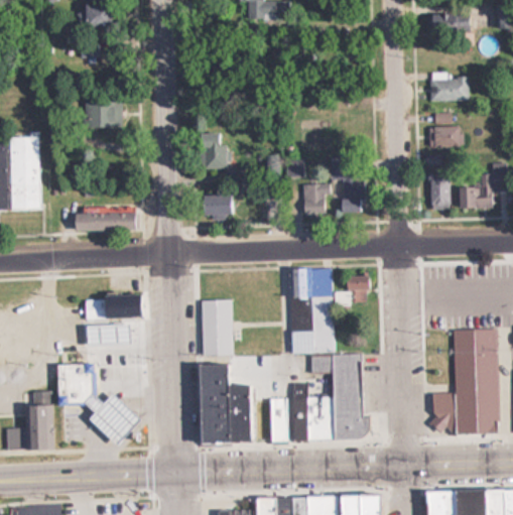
[(267,1),(266,0),(239,0),(240,20),(292,19),(292,1),(267,1)]
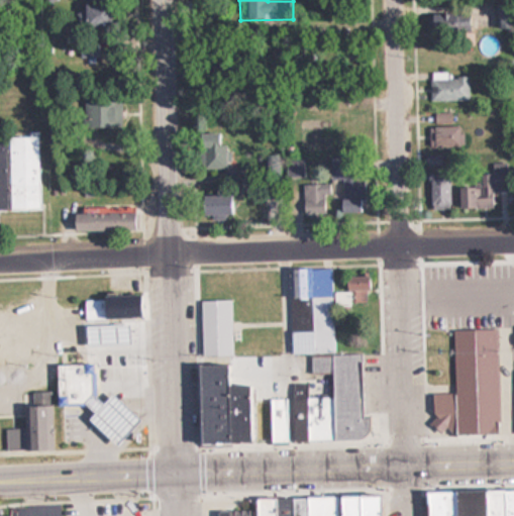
[(108,4),(83,4),(83,28),(108,28),(108,4)]
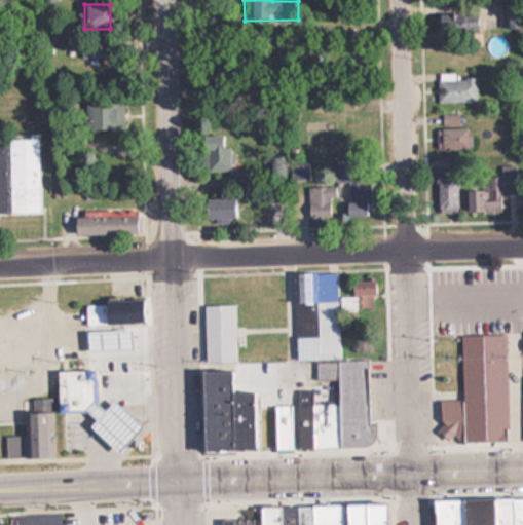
[(479,104),(479,76),(440,76),(440,104),(479,104)]
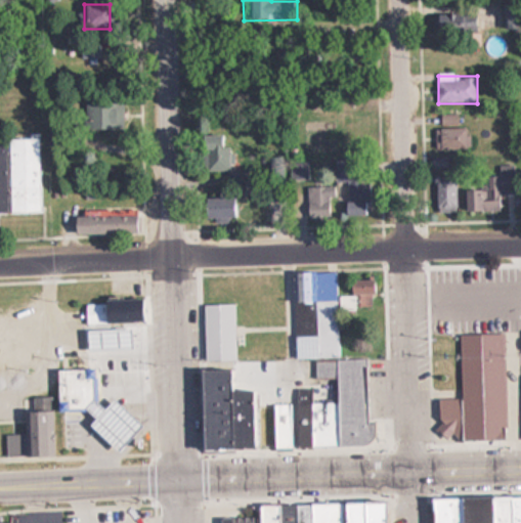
[(87,129),(125,129),(125,103),(87,103),(87,129)]
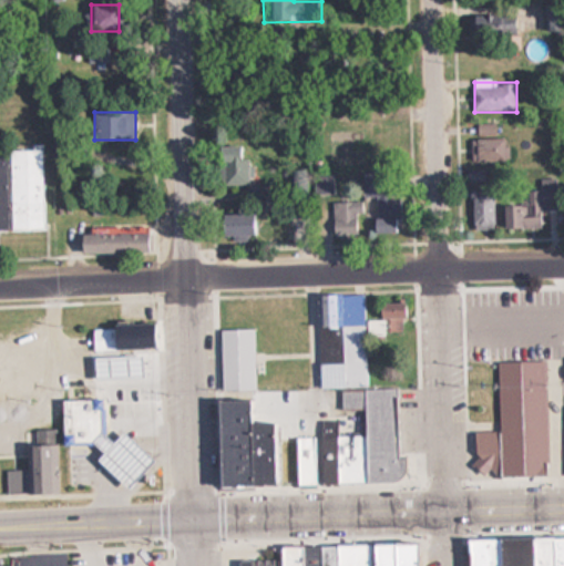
[(474,140),(474,161),(504,161),(504,140),(474,140)]
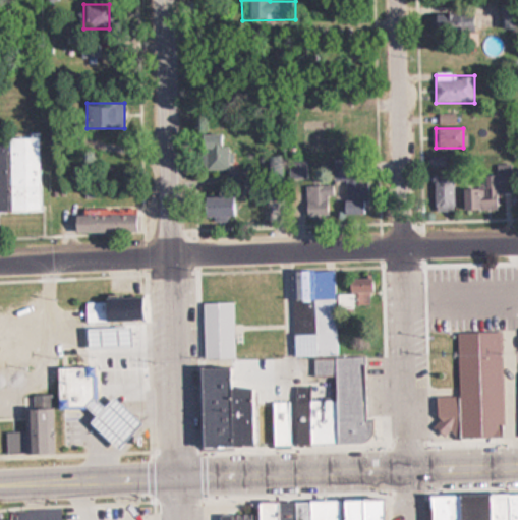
[(229,135),(204,135),(204,171),(229,171),(229,135)]
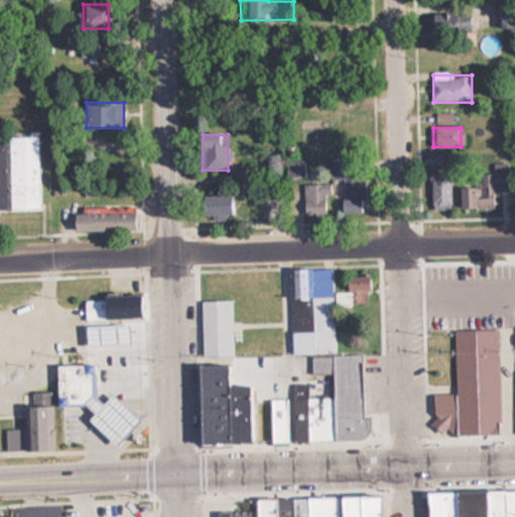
[(40,139),(0,139),(0,211),(41,211),(40,139)]
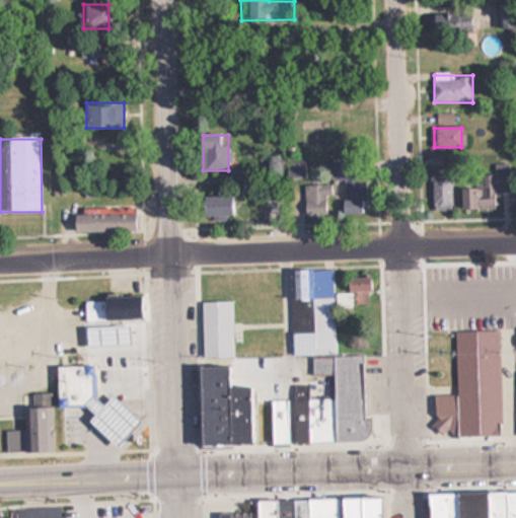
[(432,158),(433,211),(452,211),(451,157),(432,158)]
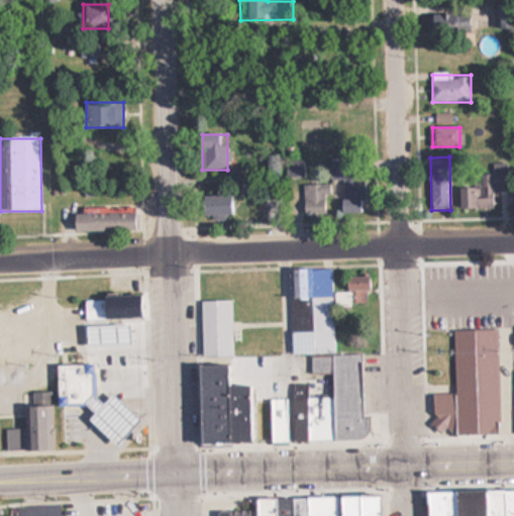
[(494,164),(494,175),(483,175),(483,188),(458,188),(459,209),(495,208),(495,192),(511,192),(511,164),(494,164)]
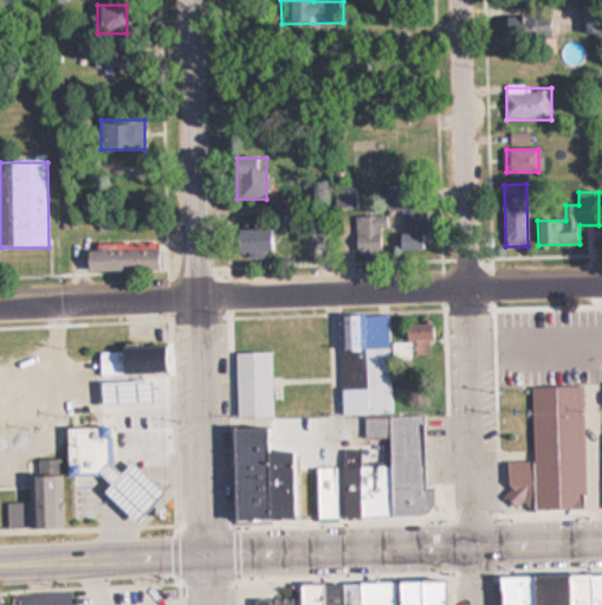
[(400,256),(429,256),(428,208),(399,208),(400,256)]
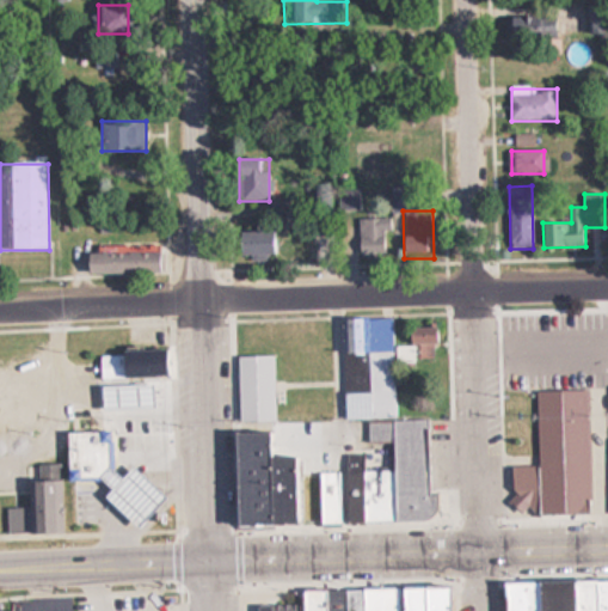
[(393,219),(360,219),(360,264),(393,264),(393,219)]
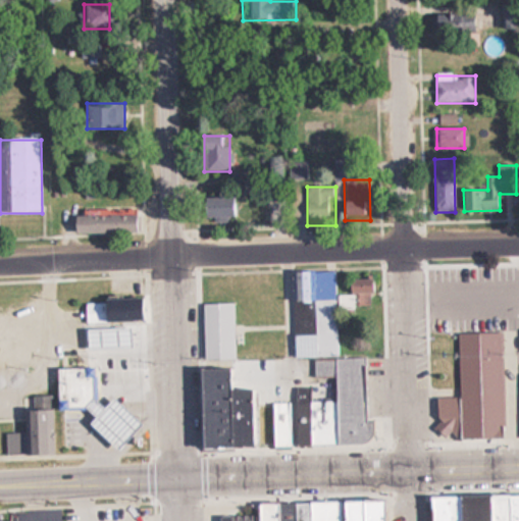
[(231,197),(202,197),(202,223),(231,223),(231,197)]
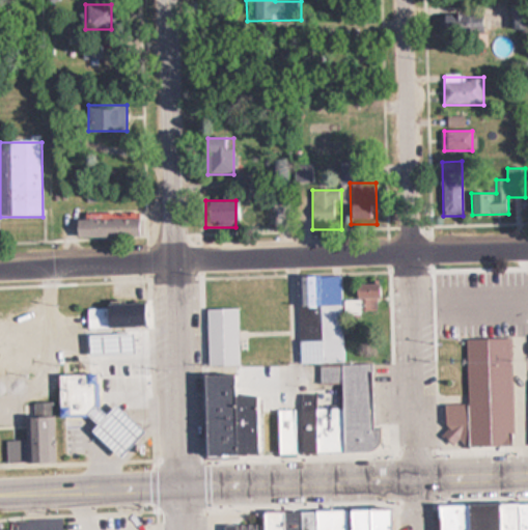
[(74,216),(74,238),(140,236),(140,215),(74,216)]
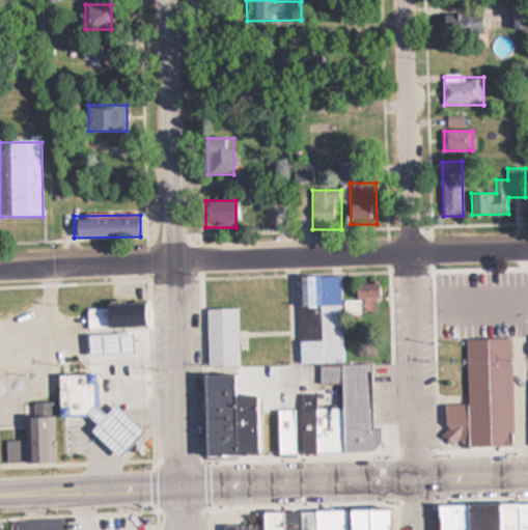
[(378,452),(377,364),(344,364),(344,313),(379,312),(378,285),(355,285),(355,301),(342,301),(342,305),(336,297),(322,307),(321,276),(299,276),(300,365),(342,364),(342,408),(317,408),(317,381),(308,381),(302,385),(296,385),(292,388),(287,382),(282,385),(282,402),(300,402),(300,410),(276,410),(277,453),(378,452)]
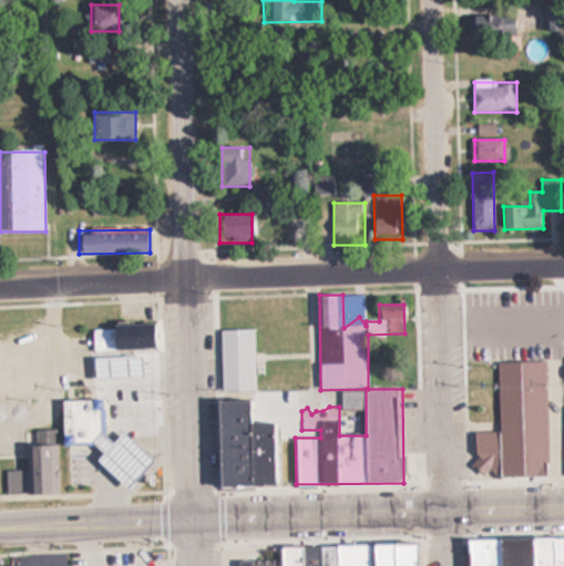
[(160,349),(160,325),(93,326),(94,351),(160,349)]
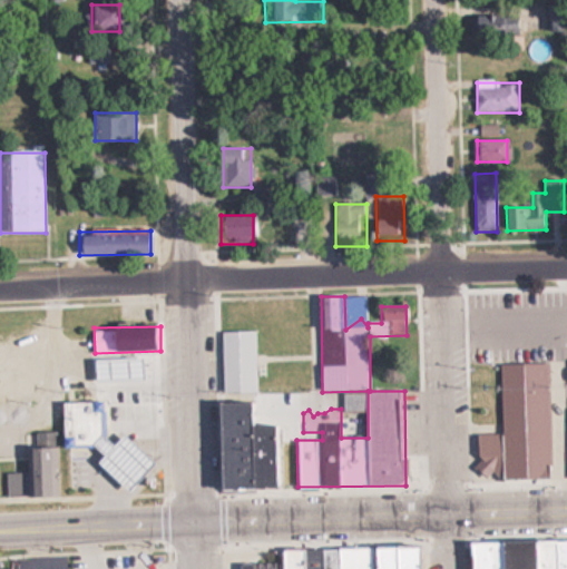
[(224,399),(254,398),(252,335),(223,336),(224,399)]
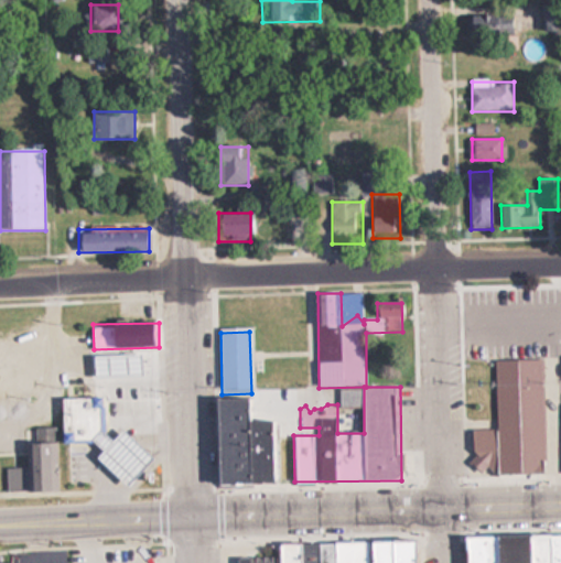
[(497,360),(497,430),(473,430),(473,473),(547,473),(546,359),(497,360)]
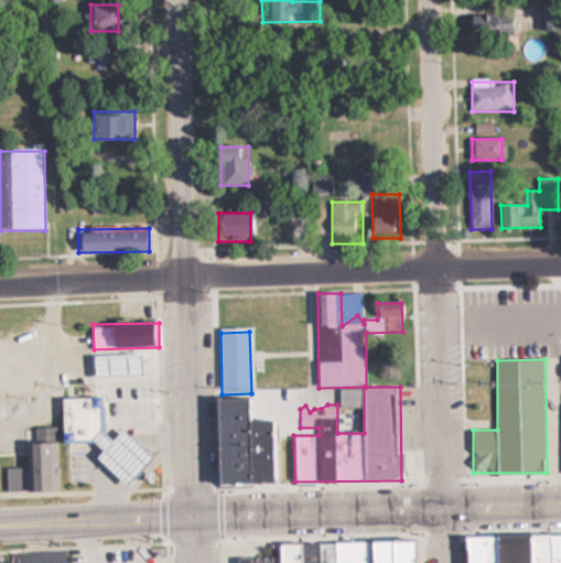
[(61,443),(60,397),(101,396),(103,442),(61,443)]
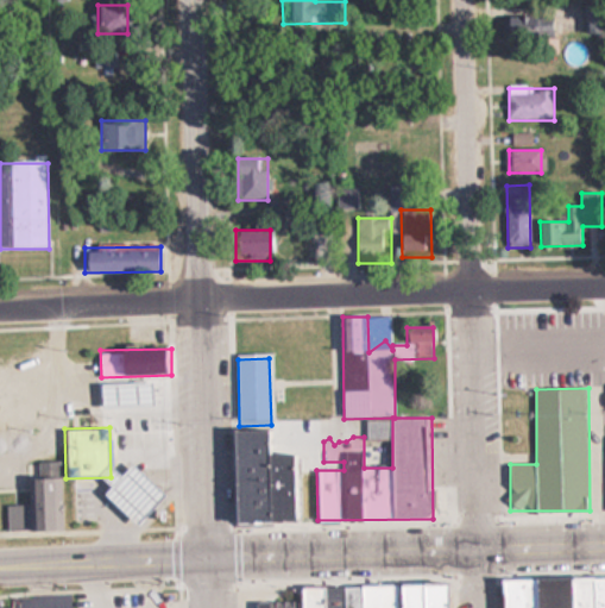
[(301,521),(300,455),(273,456),(273,431),(229,431),(231,522),(301,521)]
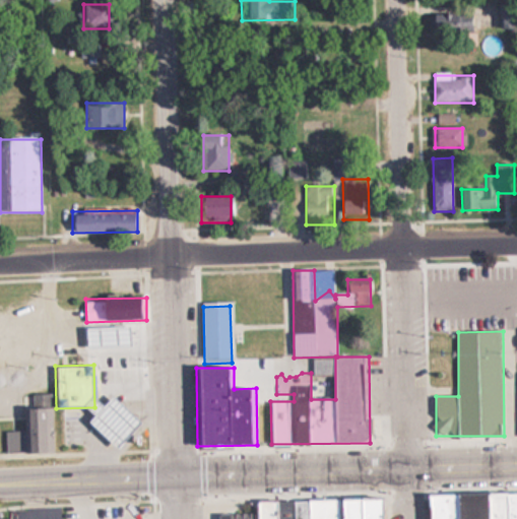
[(82,405),(90,395),(102,405),(111,395),(139,423),(116,448),(86,422),(92,415),(82,405)]
